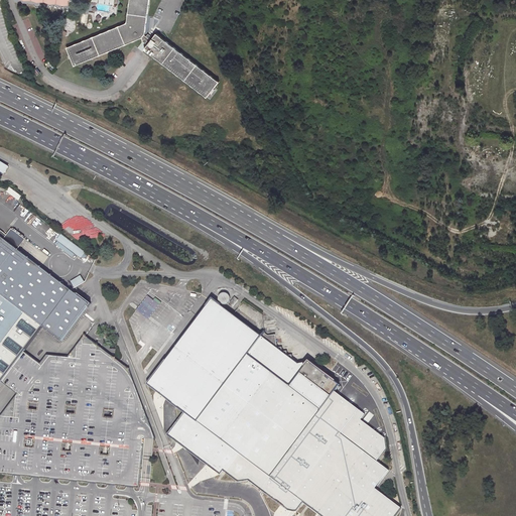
[(208,97),(219,81),(156,33),(151,40),(144,35),(149,0),(27,0),(70,5),(70,0),(129,0),(127,23),(67,48),(75,67),(142,37),(149,42),(144,49),(208,97)]
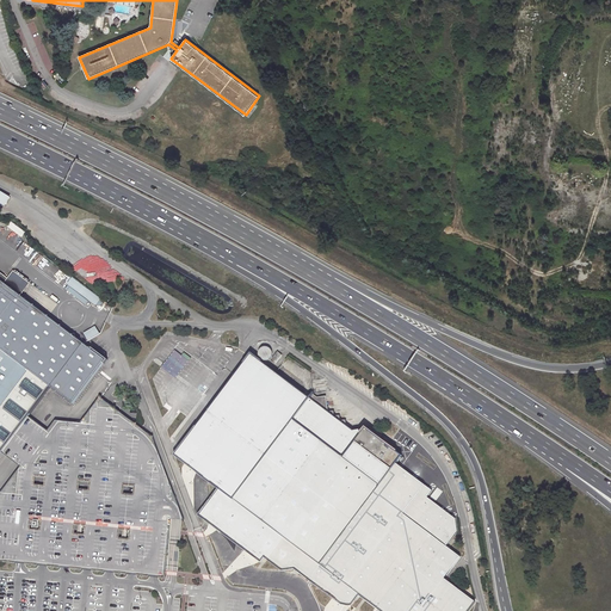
[(6,227),(20,236),(24,232),(10,222),(6,227)]
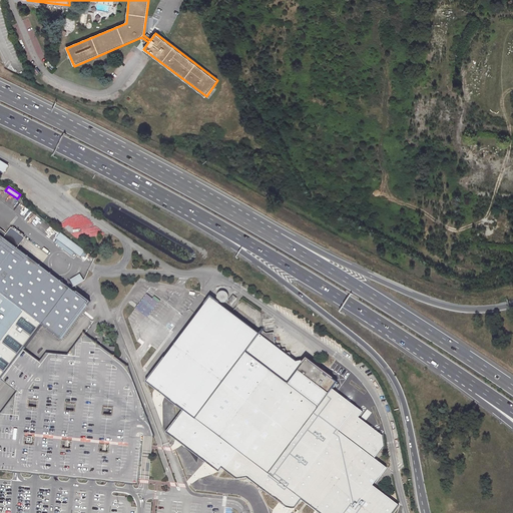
[(0,377),(11,362),(21,350),(39,327),(57,339),(85,303),(13,247),(20,238),(6,228),(1,235),(0,233),(0,377)]
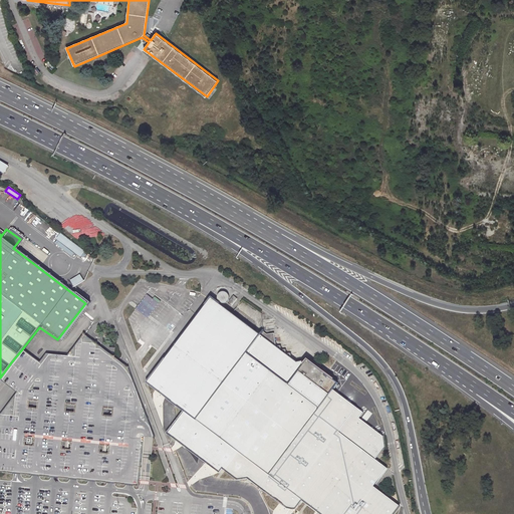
[(79,274),(69,280),(73,286),(82,280),(79,274)]
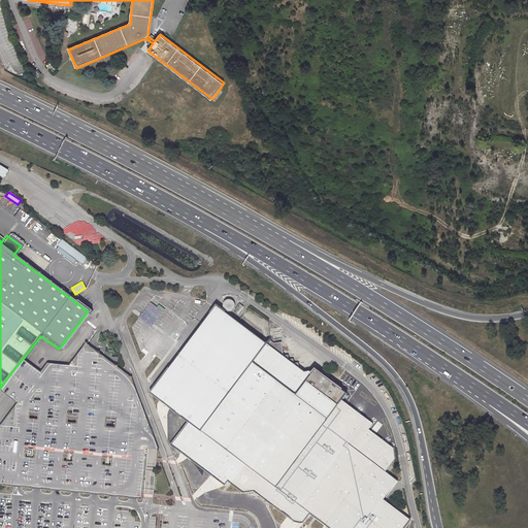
[(232,311),(233,310),(234,310),(235,308),(236,306),(236,304),(235,303),(235,302),(234,301),(232,300),(231,299),(229,299),(228,300),(226,300),(225,302),(224,303),(224,304),(224,306),(224,307),(225,309),(226,310),(227,311),(229,311),(230,311),(232,311)]
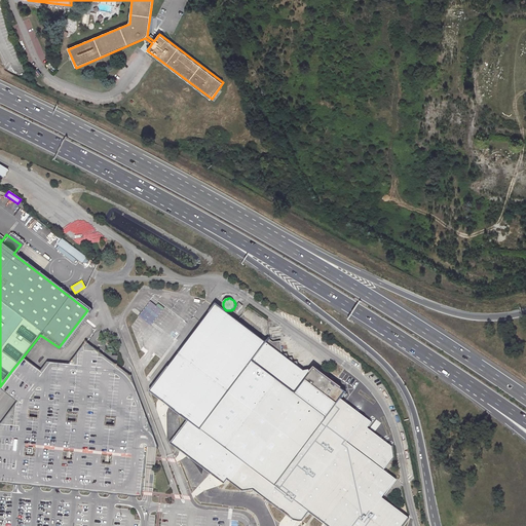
[(239,303),(235,307),(233,310),(237,313),(242,305),(239,303)]
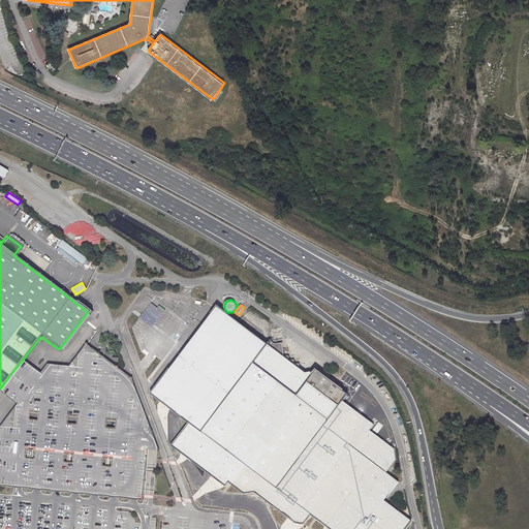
[(188,423),(201,433),(253,364),(268,344),(218,306),(151,394),(165,405),(188,423)]
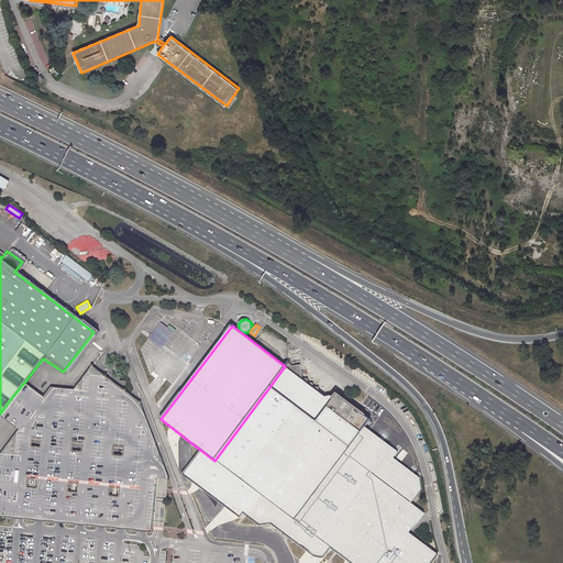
[(328,407),(337,395),(326,397),(318,393),(318,387),(312,388),(312,384),(308,384),(307,379),(302,379),(300,365),(293,366),(288,363),(285,366),(269,387),(317,422),(328,407)]
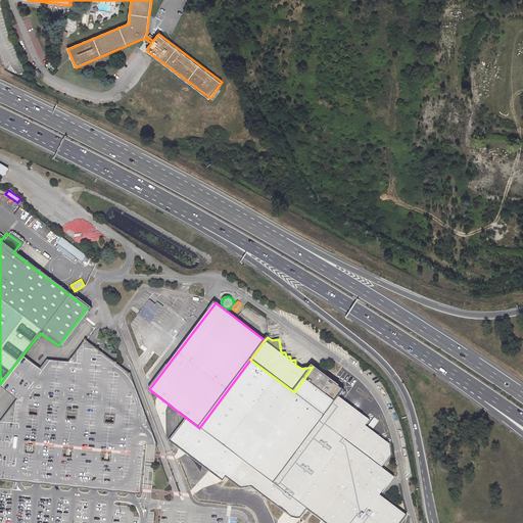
[(34,366),(21,357),(11,369),(0,384),(0,388),(11,397),(14,399),(0,418),(0,480),(18,482),(37,484),(55,486),(75,488),(95,490),(113,492),(132,494),(139,494),(139,490),(143,455),(144,444),(145,444),(144,455),(141,485),(149,486),(152,456),(153,445),(155,445),(127,374),(83,340),(66,362),(44,360),(37,369),(34,366)]
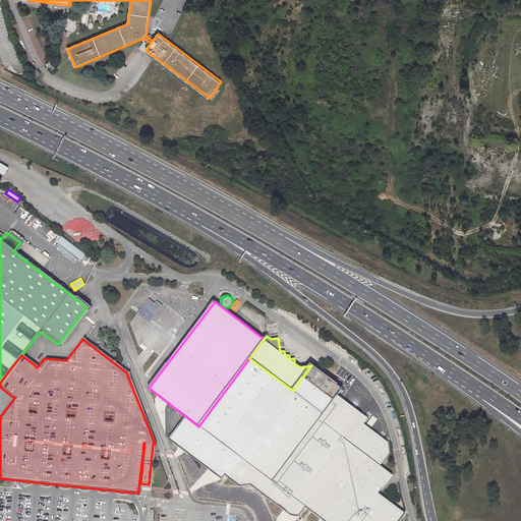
[(293,391),(249,358),(198,426),(273,481),(324,413),(293,391)]
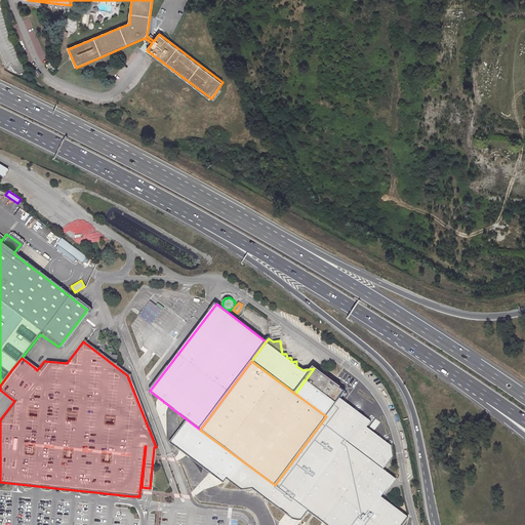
[(314,368),(306,379),(336,403),(340,398),(346,392),(314,368)]
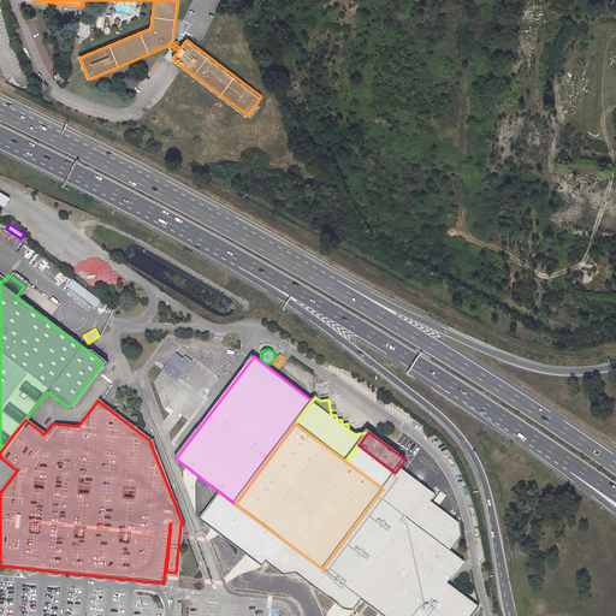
[(395,473),(359,445),(347,462),(383,489),(395,473)]
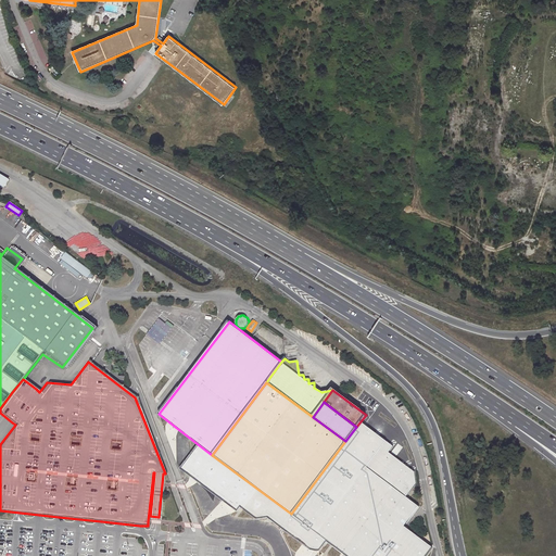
[(418,507),(405,497),(366,468),(386,442),(361,421),(356,427),(345,441),(291,514),(327,542),(345,555),(426,555),(432,548),(404,527),(418,507)]
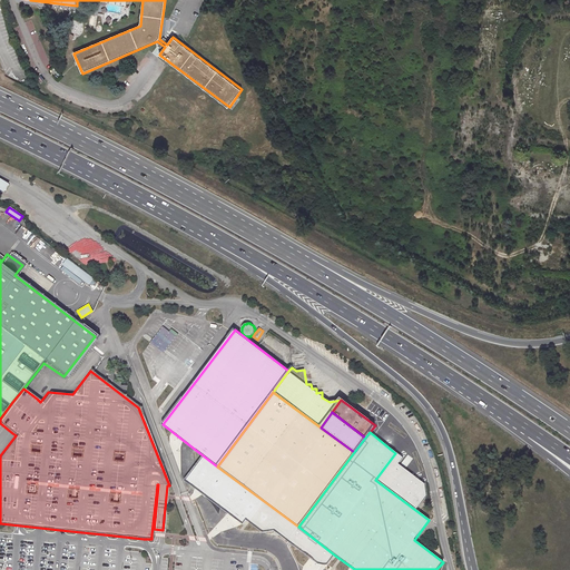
[(375,480),(415,510),(426,495),(424,484),(399,464),(403,459),(395,453),(375,480)]
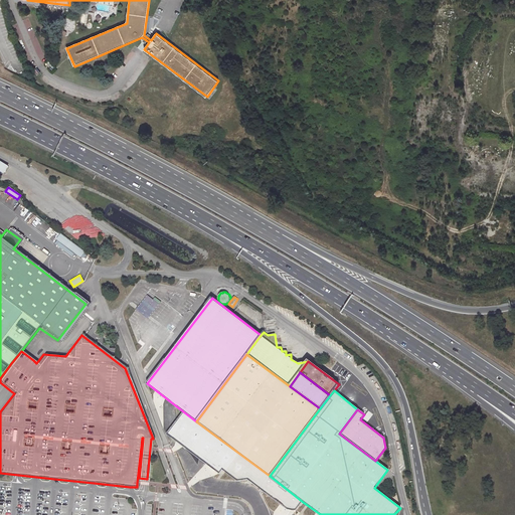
[(297,511),(303,502),(270,476),(196,421),(183,411),(166,435),(204,462),(219,473),(222,470),(237,481),(247,479),(285,507),(288,509),(293,511),(297,511)]
